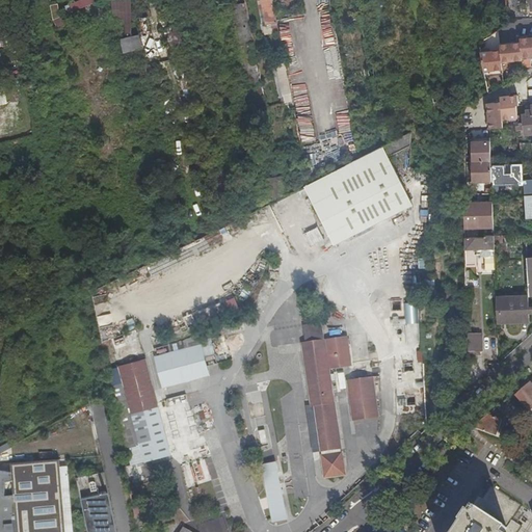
[(95,0),(77,0),(71,2),(74,10),(96,2),(95,0)]
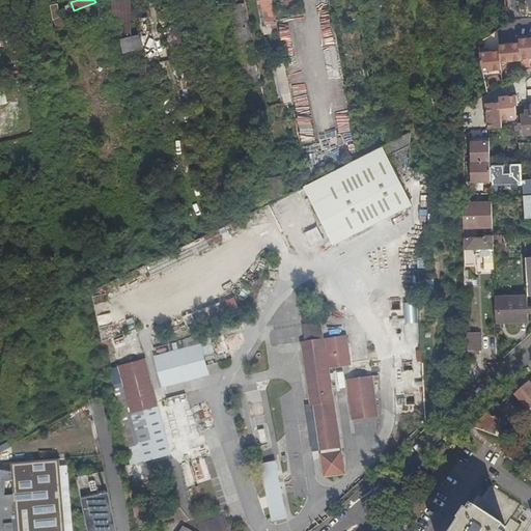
[(112,3),(120,39),(140,34),(133,0),(99,0),(98,1),(101,9),(112,3)]
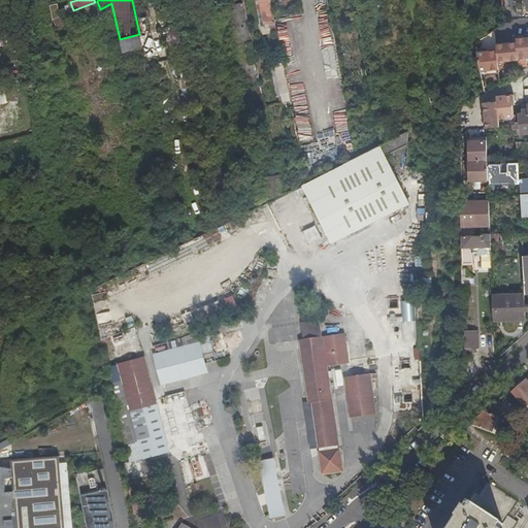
[(132,0),(139,34),(152,32),(144,0),(132,0)]
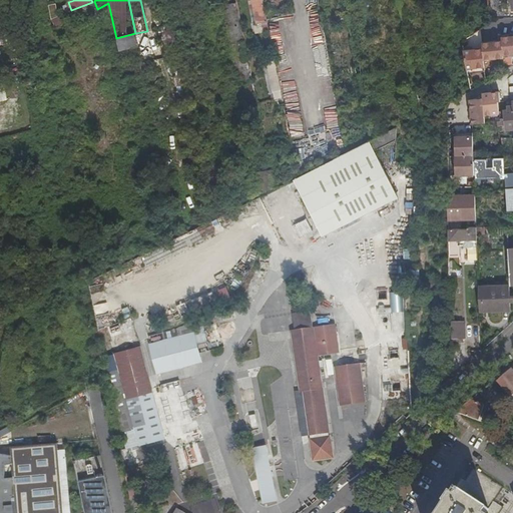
[(163,0),(155,0),(165,46),(175,44),(166,3),(164,3),(163,0)]
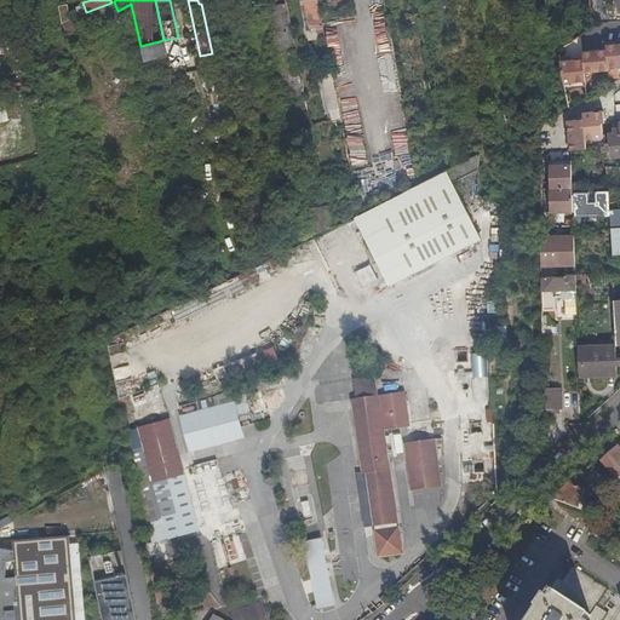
[(269,7),(287,4),(286,0),(252,0),(256,11),(269,7)]
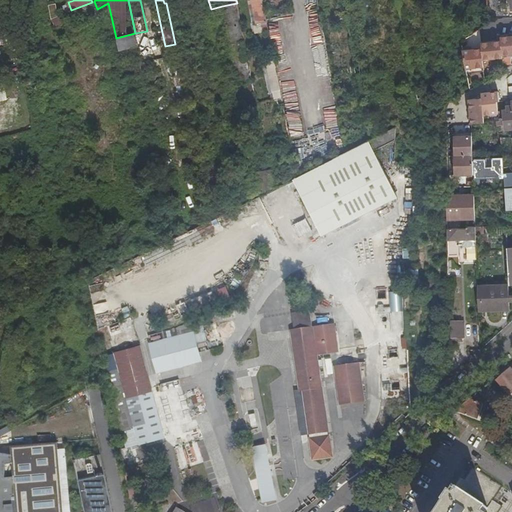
[(253,0),(248,0),(254,23),(257,22),(253,0)]
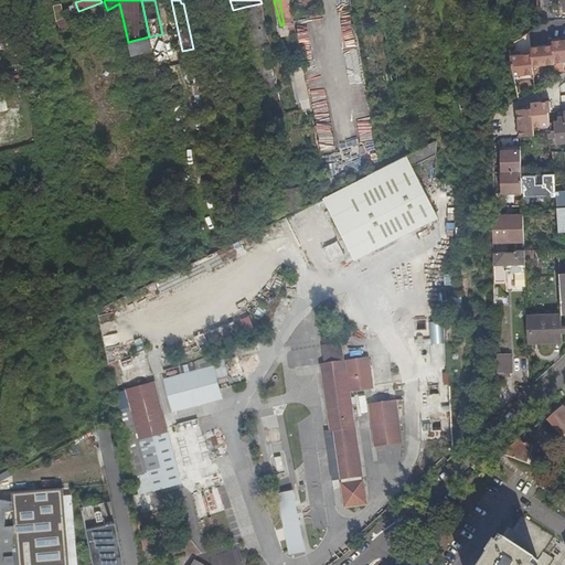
[(279,0),(284,24),(287,36),(297,34),(289,0),(279,0)]
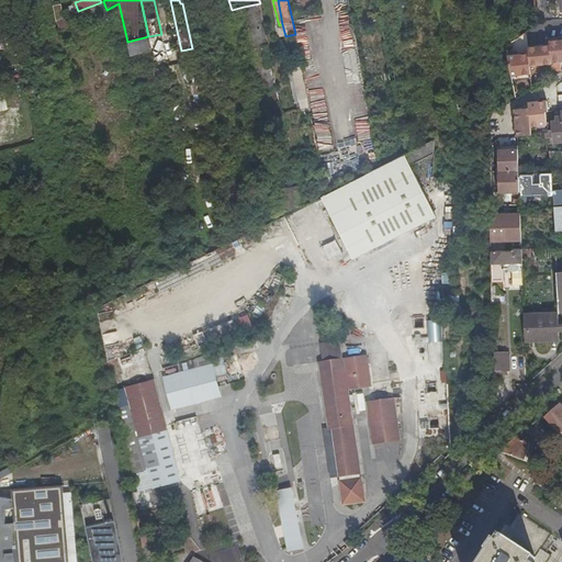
[(260,3),(244,7),(261,92),(278,89),(260,3)]
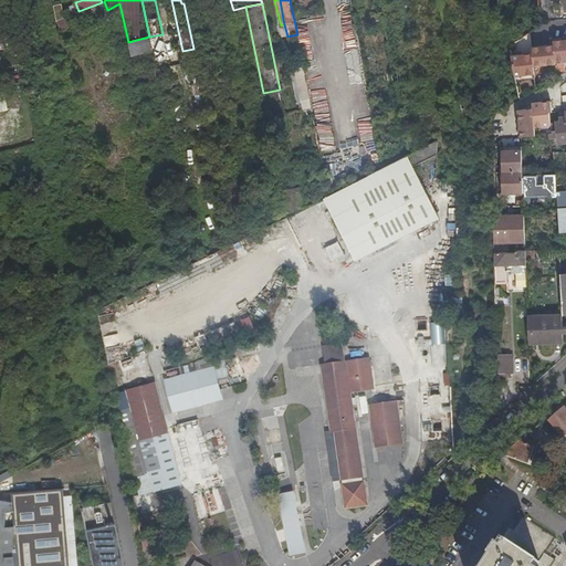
[(62,4),(54,7),(58,21),(64,18),(62,4)]
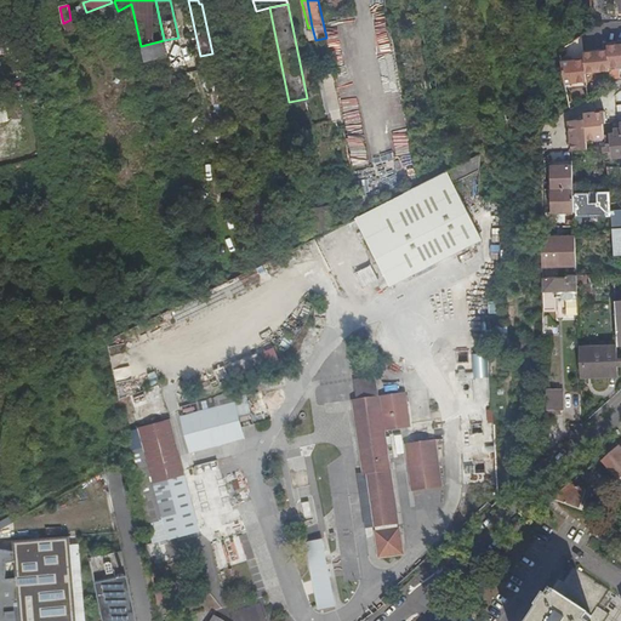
[(620,12),(608,13),(610,23),(620,21),(620,12)]
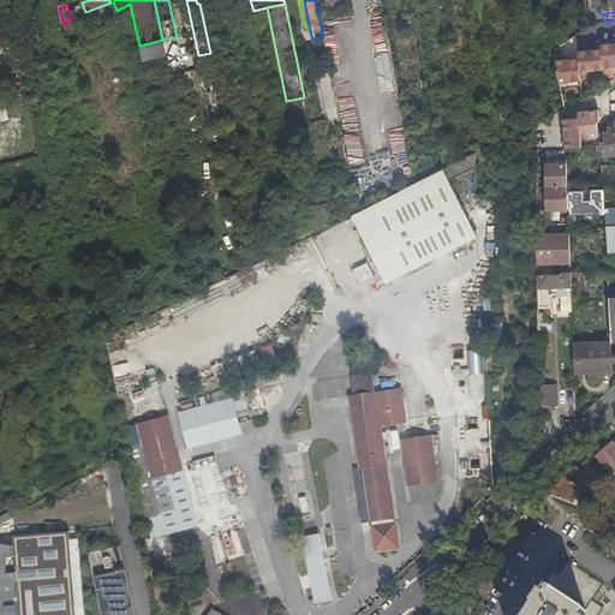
[(0,35),(16,33),(13,21),(0,23),(0,35)]
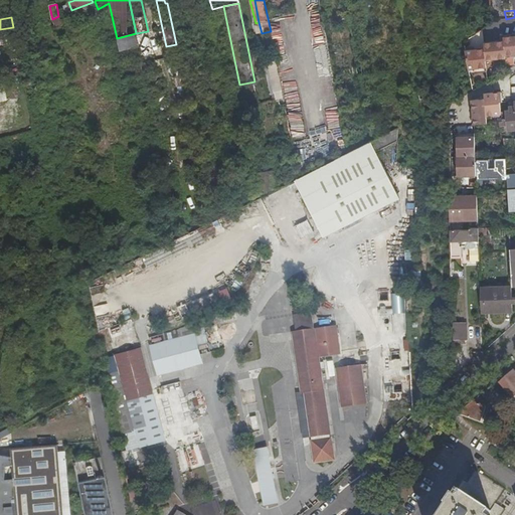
[(54,29),(62,25),(60,20),(53,23),(54,29)]
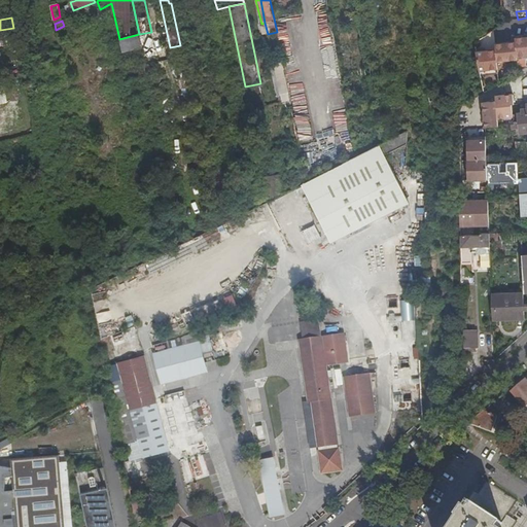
[(139,34),(119,39),(126,68),(125,68),(127,84),(148,78),(139,34)]
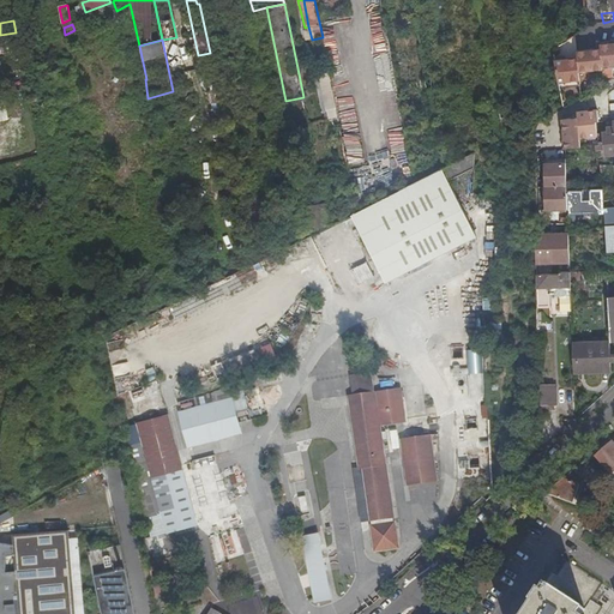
[(613,42),(601,44),(601,49),(603,65),(613,64),(613,42)]
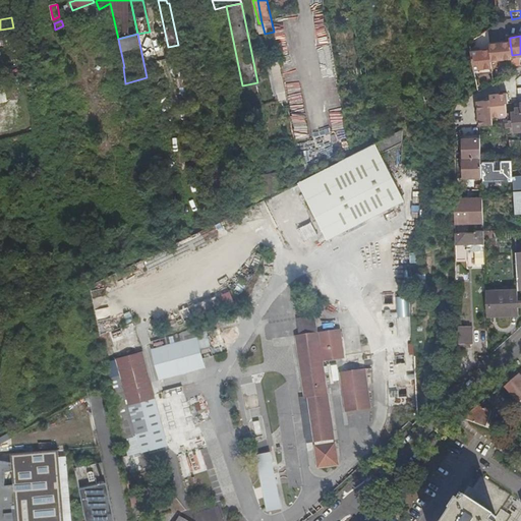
[(512,55),(510,42),(489,44),(490,49),(491,60),(512,58),(512,55)]
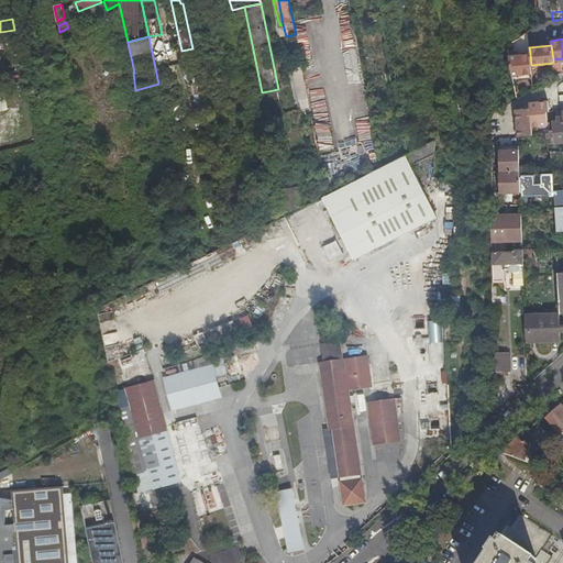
[(531,65),(530,53),(509,55),(512,76),(532,74),(531,65)]
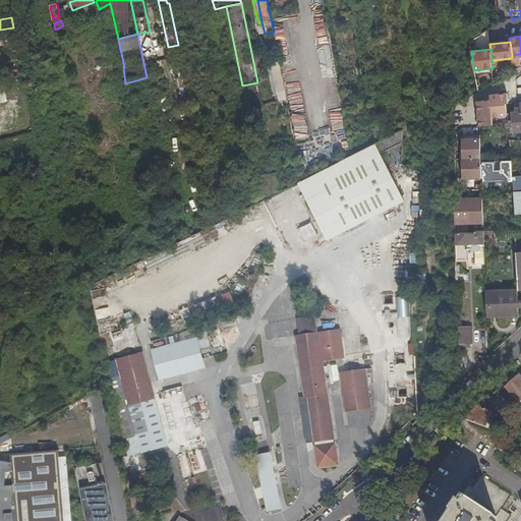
[(277,96),(286,94),(279,61),(270,63),(277,96)]
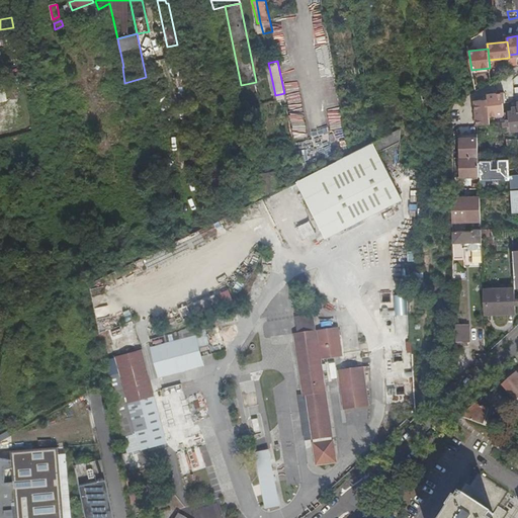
[(493,104),(506,102),(505,93),(495,93),(488,94),(489,99),(475,100),(477,119),(481,118),(481,125),(495,124),(493,104)]
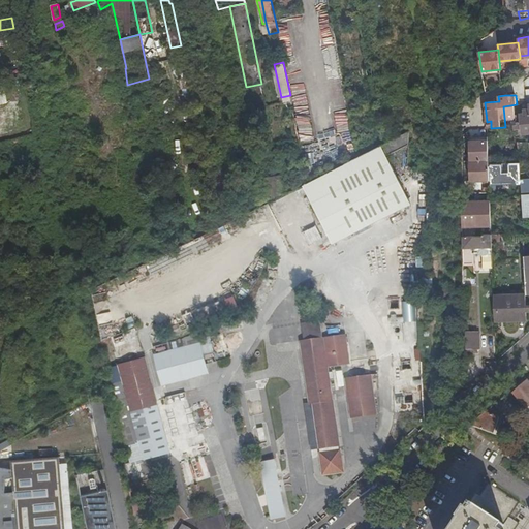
[(487,122),(485,102),(483,102),(485,128),(491,128),(491,121),(487,122)]
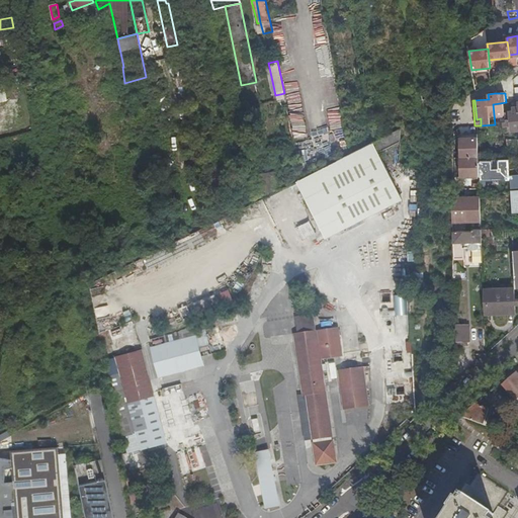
[(39,116),(31,118),(36,145),(45,143),(39,116)]
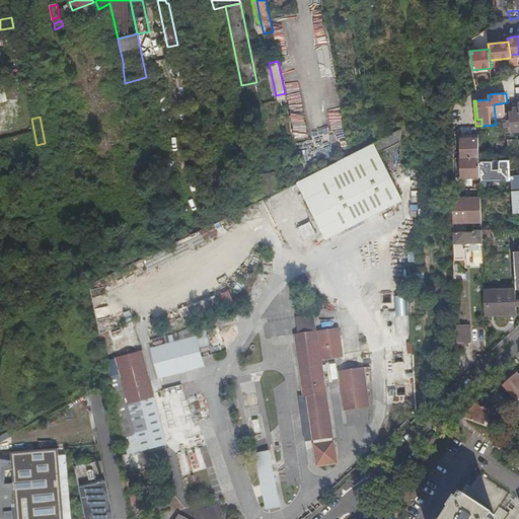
[(373,142),(379,153),(401,143),(402,128),(373,142)]
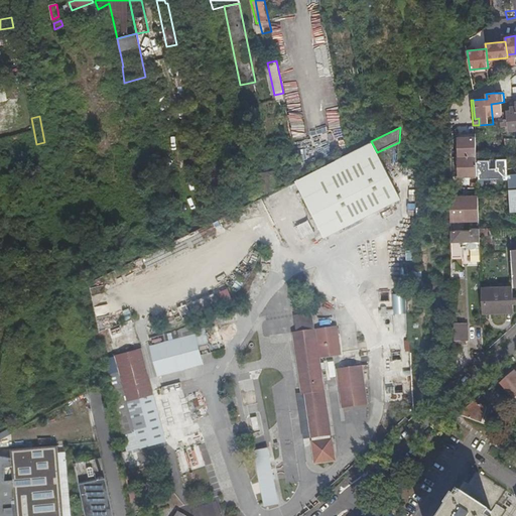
[(478,176),(477,138),(459,138),(459,157),(459,177),(478,176)]
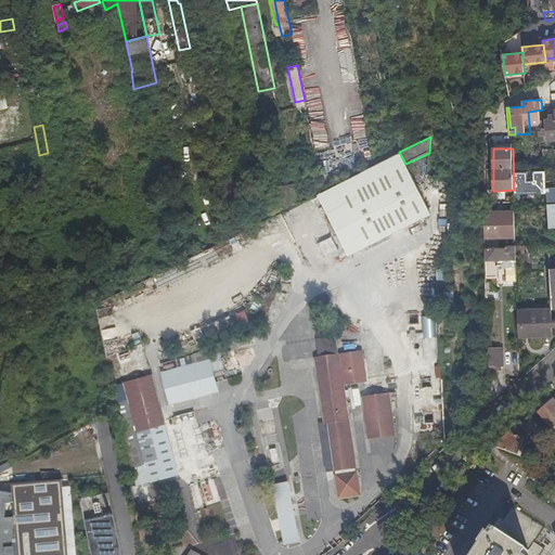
[(318,192),(328,215),(347,254),(386,235),(429,214),(405,164),(399,152),(384,159),(379,162),(375,164),(324,189),(322,190),(318,192)]
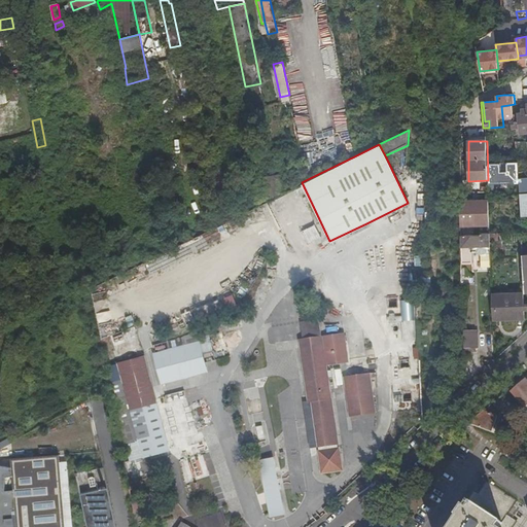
[(518,171),(518,178),(526,178),(526,170),(518,171)]
